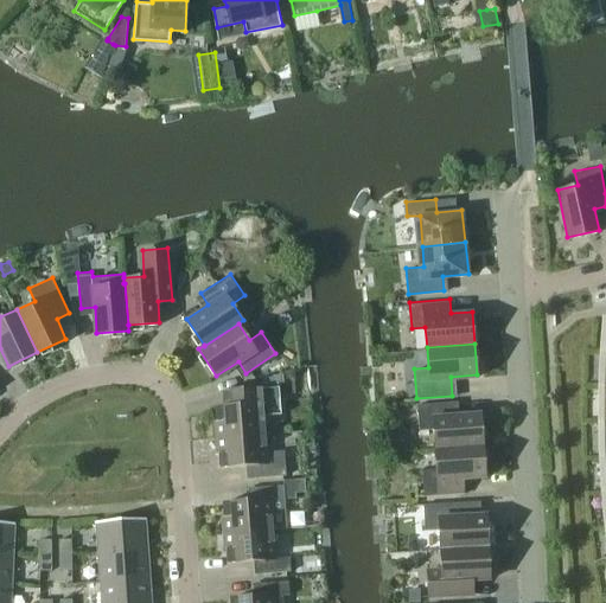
[(215,406),(217,435),(266,431),(265,414),(281,412),(279,380),(284,380),(284,372),(261,379),(262,386),(223,390),(224,405),(215,406)]
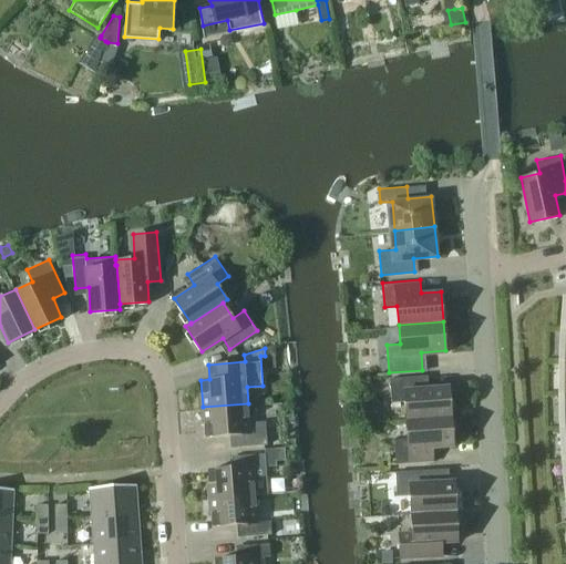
[(407,418),(451,414),(449,386),(424,387),(423,373),(390,377),(392,400),(405,399),(407,418)]
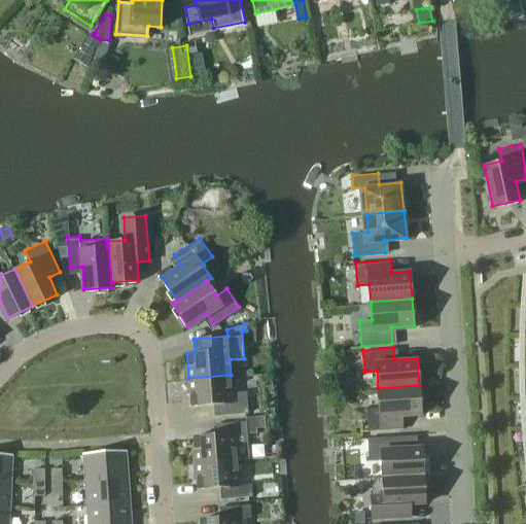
[(232,391),(231,375),(188,378),(190,404),(219,402),(220,414),(248,411),(247,390),(232,391)]
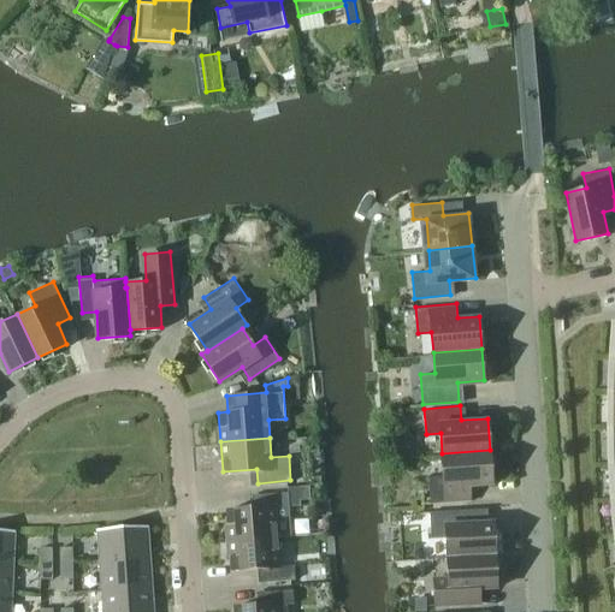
[(492,482),(490,450),(442,453),(443,474),(429,475),(431,501),(472,498),(471,483),(492,482)]
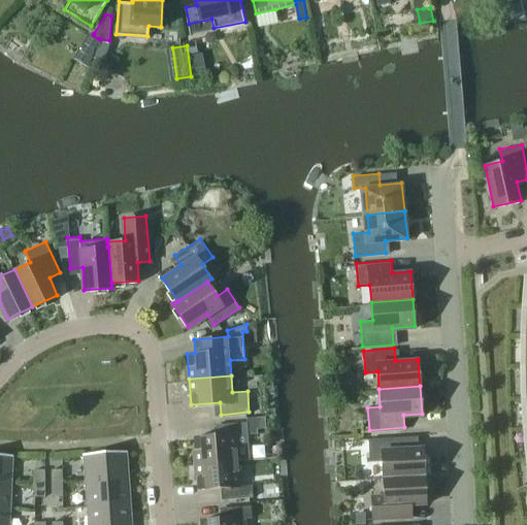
[(237,459),(250,459),(246,421),(222,423),(222,434),(194,436),(196,462),(237,459)]
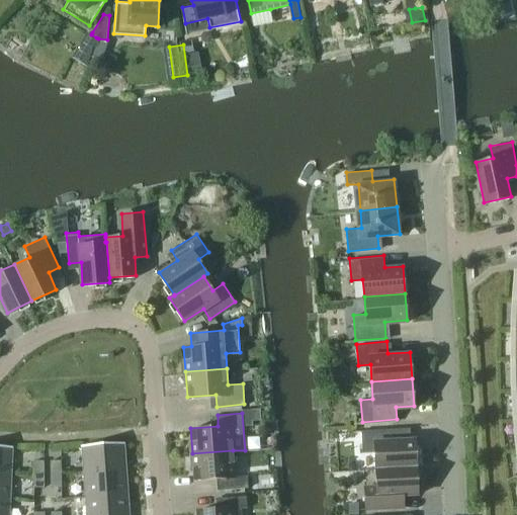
[(376,467),(416,465),(415,438),(393,439),(393,427),(362,429),(363,451),(375,450),(376,467)]
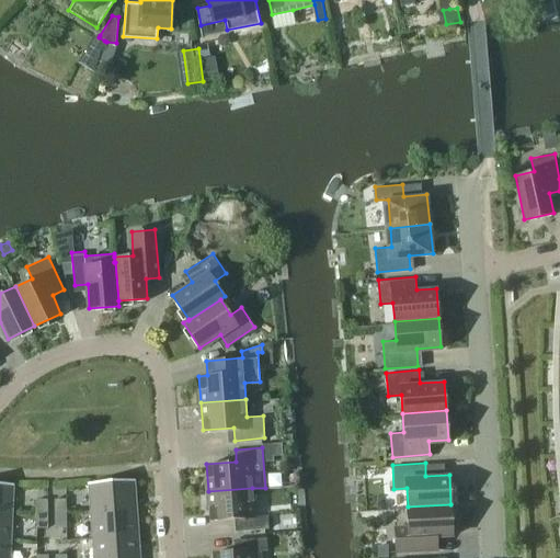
[(89,482),(91,509),(136,505),(135,479),(136,479),(136,478),(88,481),(88,482),(89,482)]
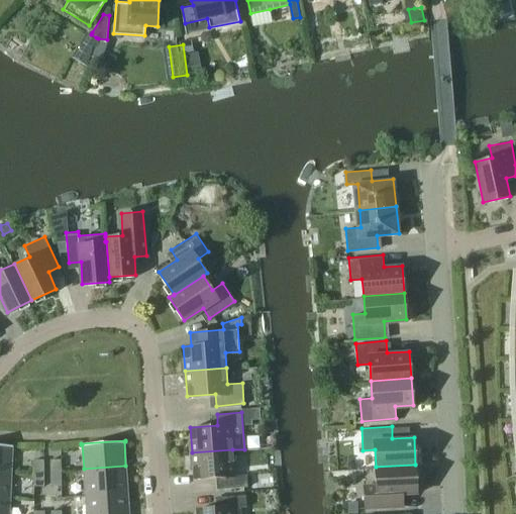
[(0,469),(11,470),(12,445),(13,445),(13,444),(0,443),(0,469)]
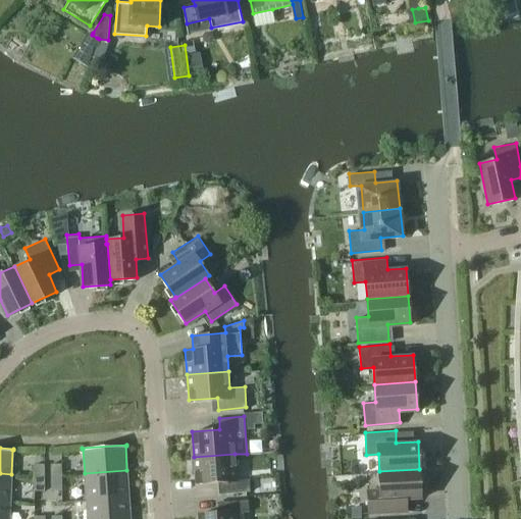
[(235,454),(194,457),(196,482),(223,480),(224,491),(250,489),(249,477),(237,478),(235,454)]
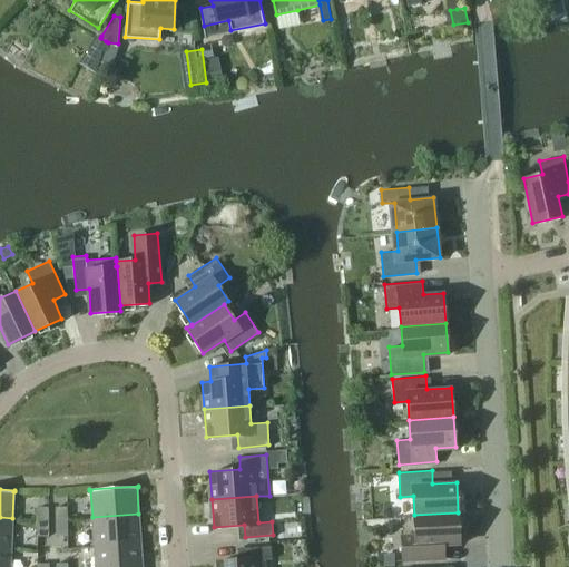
[(37,519),(49,519),(49,505),(37,505),(37,519)]
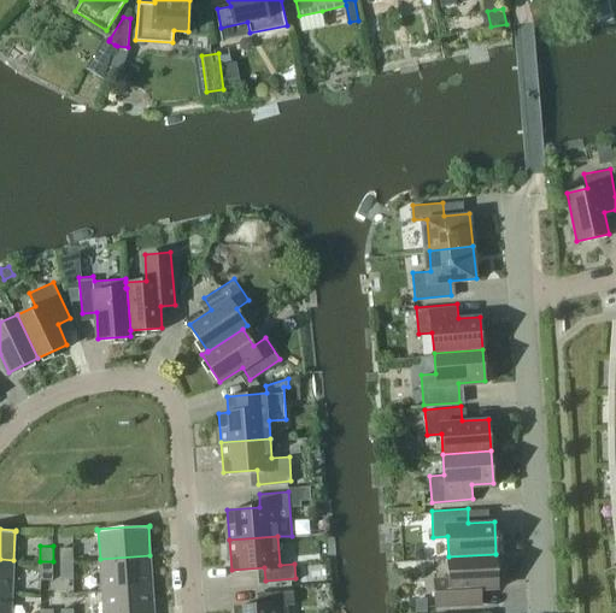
[(60,546),(60,561),(74,560),(72,546),(60,546)]
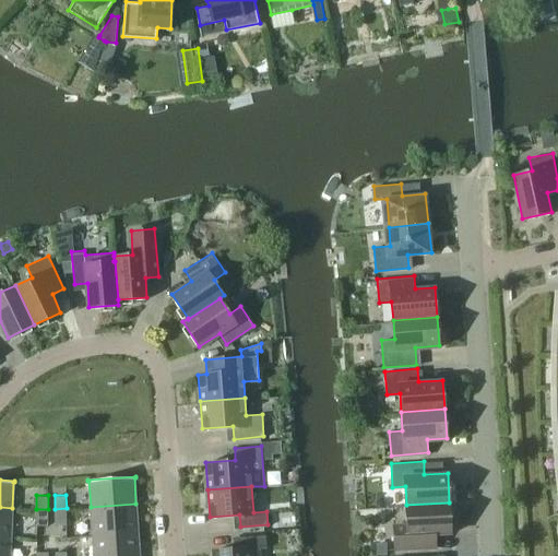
[(451,532),(449,503),(406,505),(406,523),(393,524),(394,547),(427,546),(427,533),(451,532)]
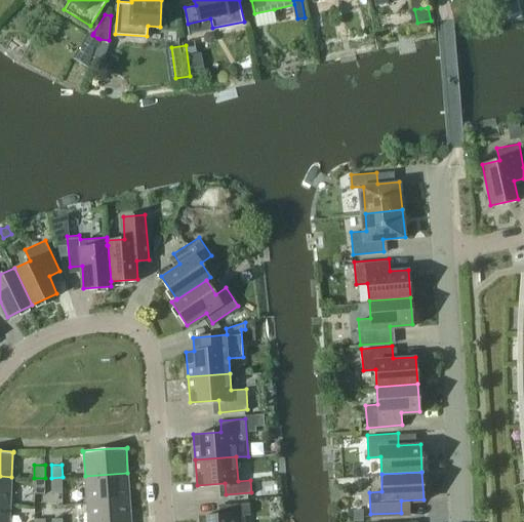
[(127,473),(85,476),(87,502),(129,498),(127,473)]
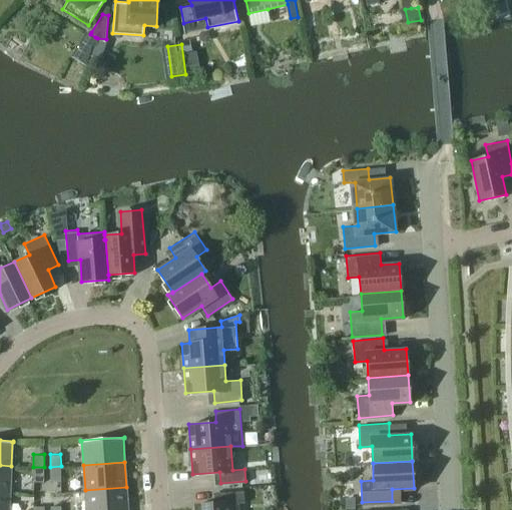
[(11,466),(0,465),(0,490),(10,491),(11,466)]
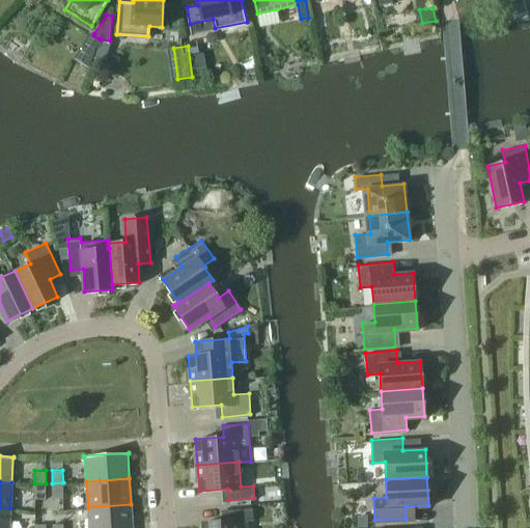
[(63,482),(52,483),(52,497),(63,497),(63,482)]
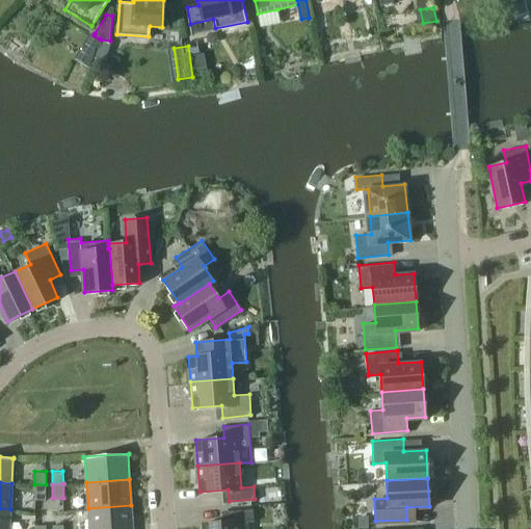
[(46,484),(34,484),(35,498),(46,498),(46,484)]
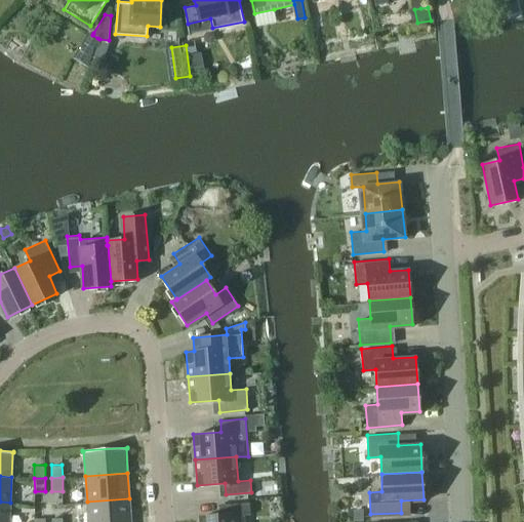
[(130,521),(129,498),(87,502),(88,521),(130,521)]
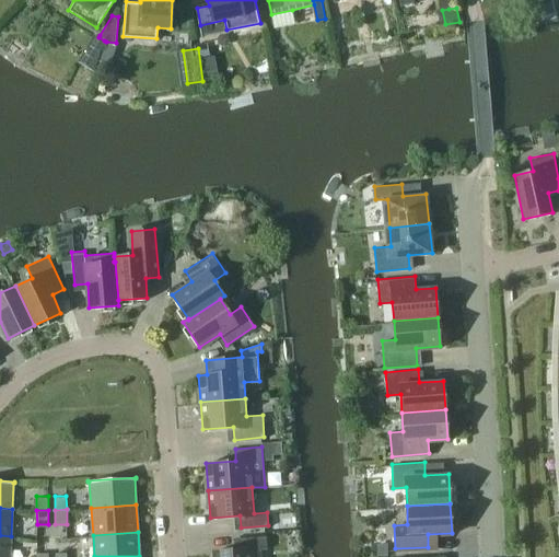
[(212,556),(252,556),(252,548),(267,547),(266,534),(239,536),(240,549),(212,550),(212,556)]
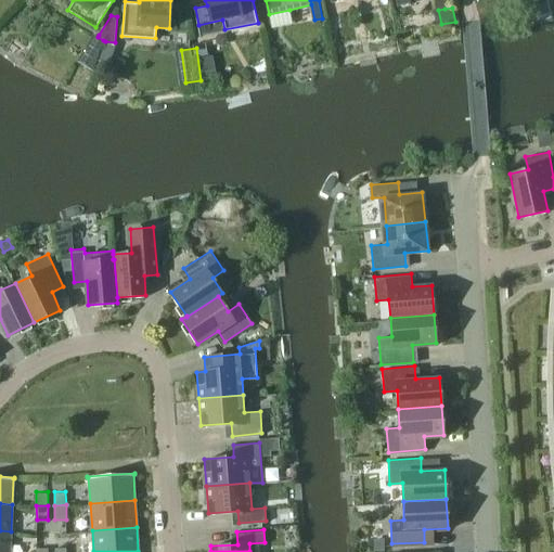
[(0,551),(10,551),(11,531),(0,530),(0,551)]
